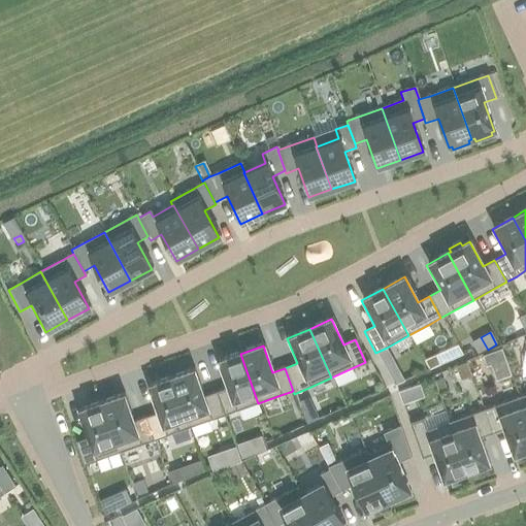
[(499,351),(481,357),(485,367),(503,361),(499,351)]
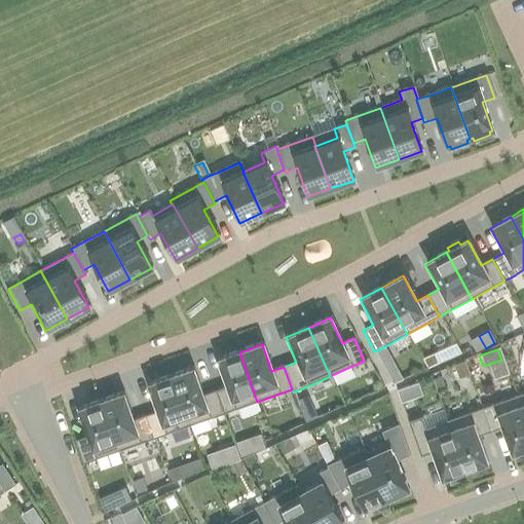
[(257,402),(239,352),(216,361),(225,387),(214,391),(222,414),(233,410),(257,402)]
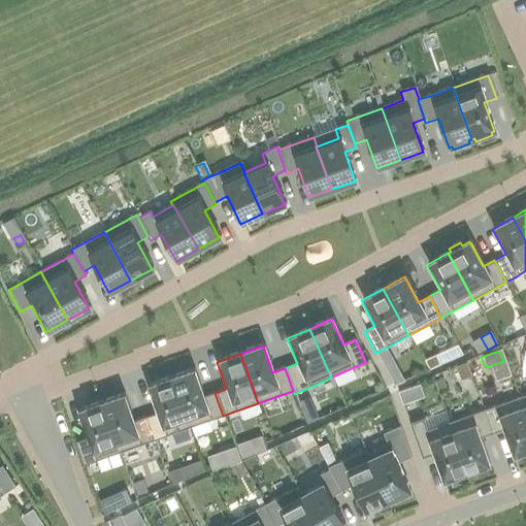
[(433,356),(422,361),(427,371),(438,366),(433,356)]
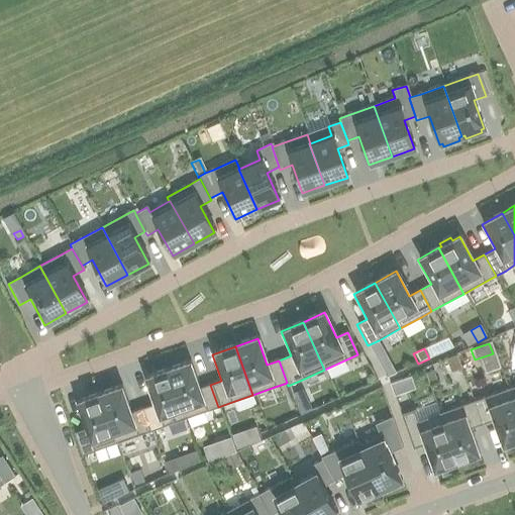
[(189,363),(167,371),(184,419),(206,411),(218,407),(210,385),(198,389),(189,363)]
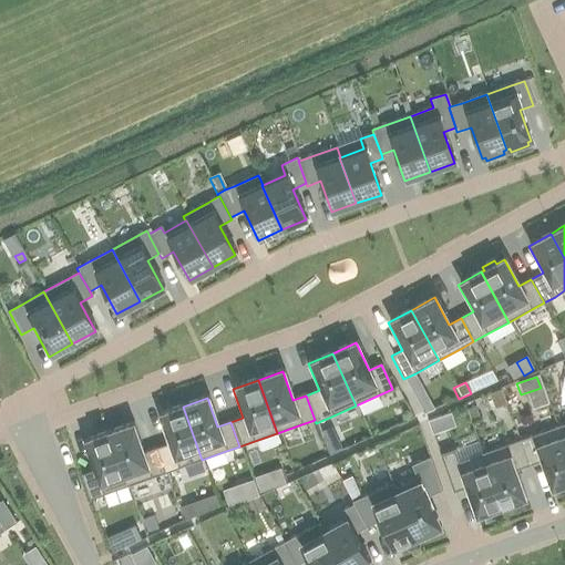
[(202,460),(183,407),(157,415),(168,444),(155,449),(164,474),(177,470),(202,460)]
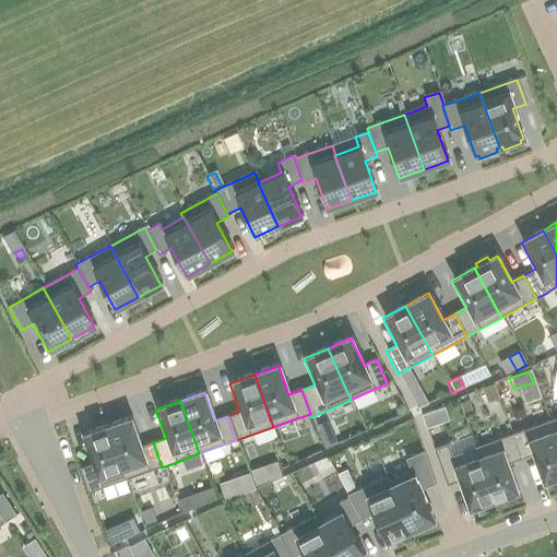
[(467,402),(459,405),(463,416),(471,414),(467,402)]
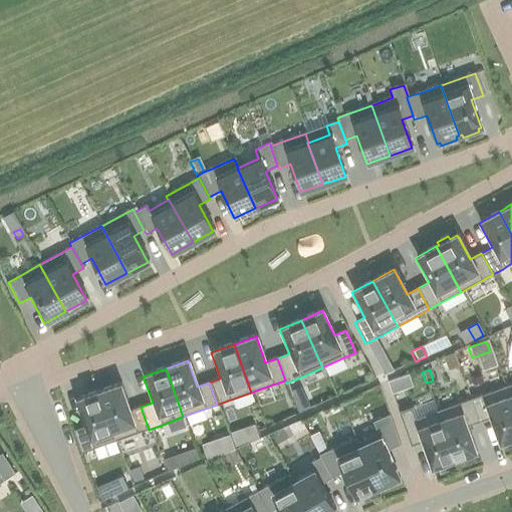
[(407,375),(387,382),(391,395),(412,388),(407,375)]
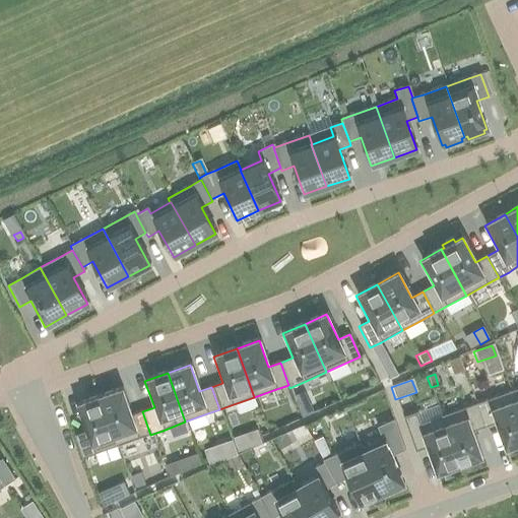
[(150,435),(142,411),(131,415),(121,389),(99,397),(116,447),(139,439),(150,435)]
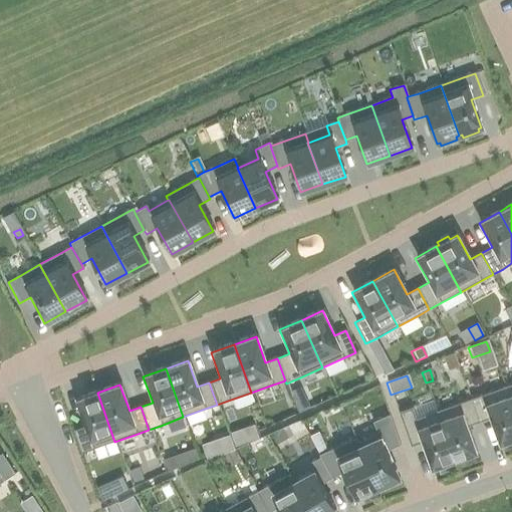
[(481,396),(470,400),(478,423),(489,419),(499,445),(511,440),(511,411),(504,388),(481,396)]
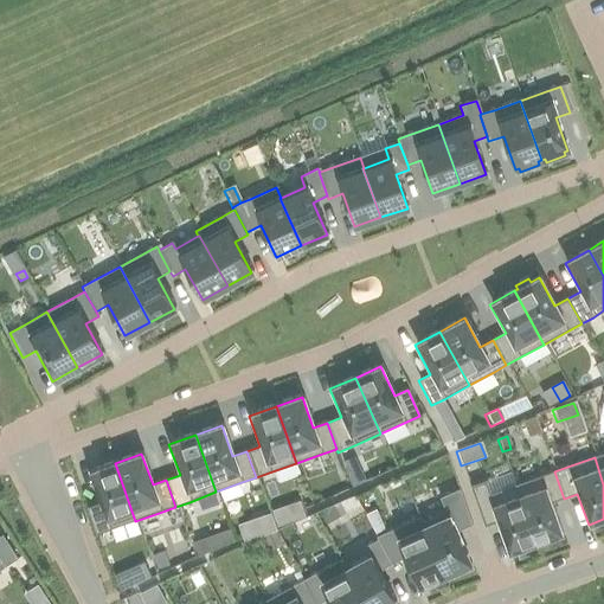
[(135,521),(115,463),(88,473),(100,503),(85,508),(95,535),(109,531),(135,521)]
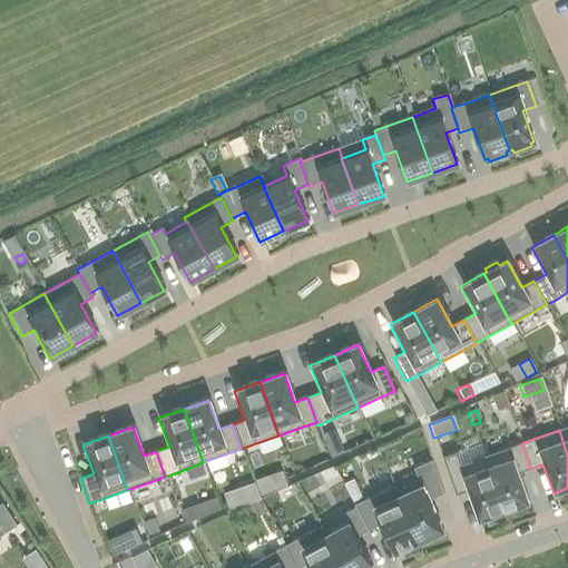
[(335,442),(325,447),(331,458),(341,454),(335,442)]
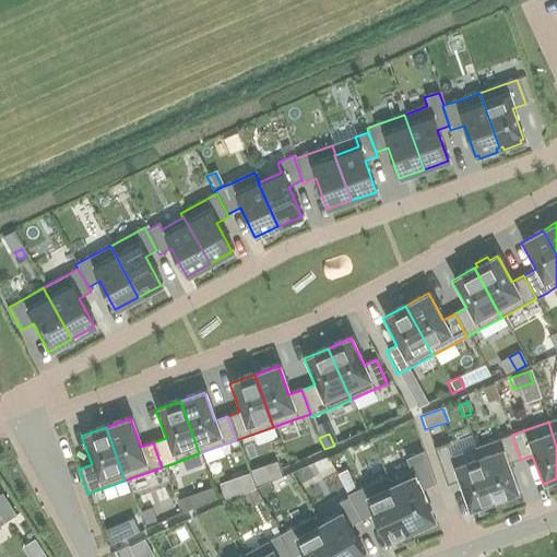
[(498,439),(474,448),(493,501),(518,493),(507,464),(520,460),(511,435),(498,439)]
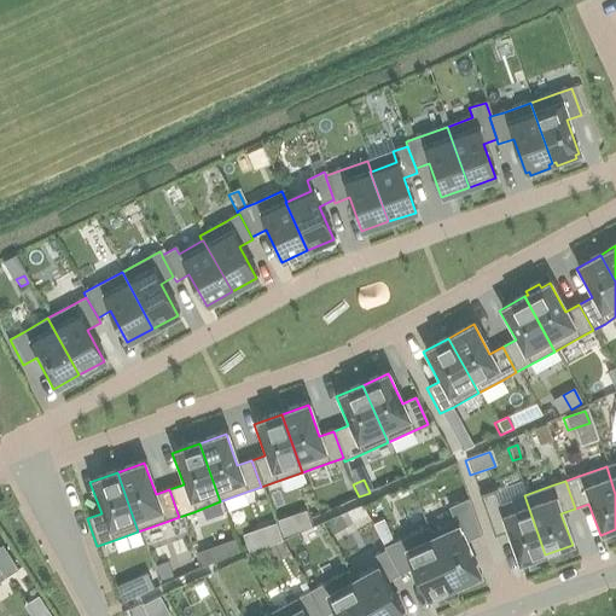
[(494,490),(478,497),(493,538),(506,533),(518,564),(545,555),(524,495),(499,505),(494,490)]
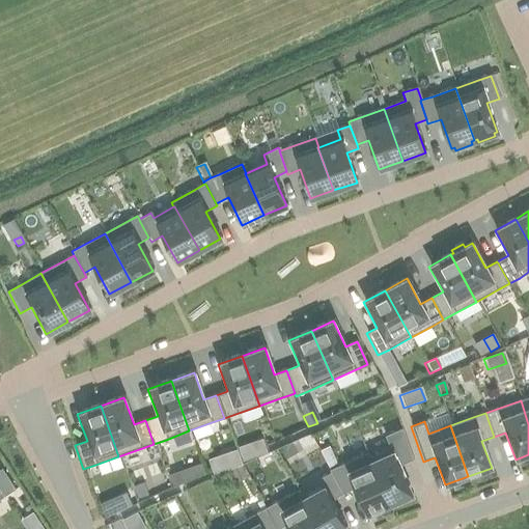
[(412,461),(400,429),(384,437),(389,449),(369,457),(368,458),(389,505),(411,495),(398,467),(412,461)]
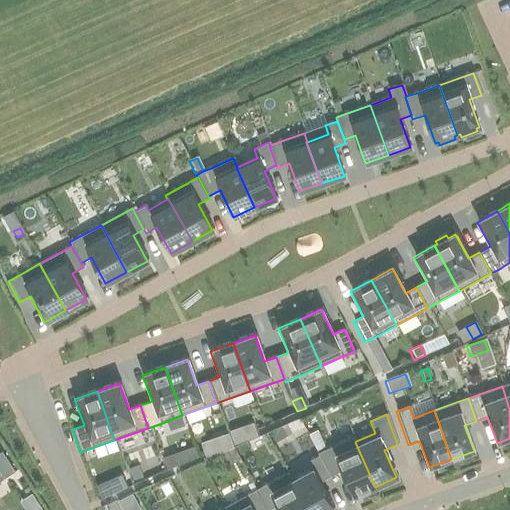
[(237,430),(230,433),(234,445),(241,442),(237,430)]
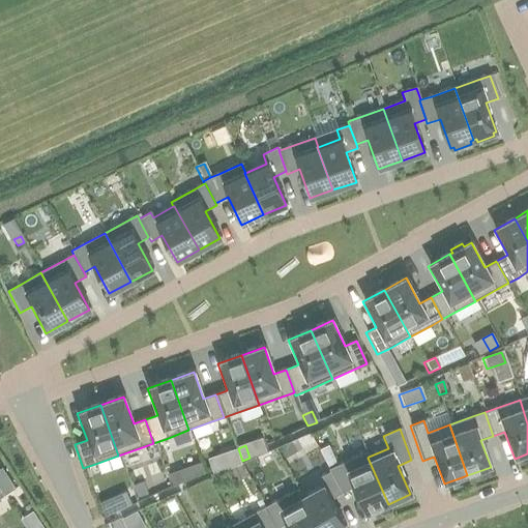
[(235,449),(207,460),(212,475),(240,465),(235,449)]
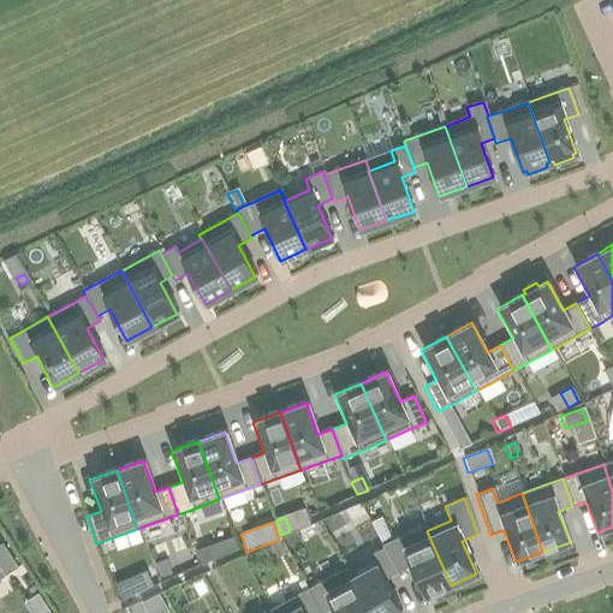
[(382,524),(373,529),(381,545),(391,541),(382,524)]
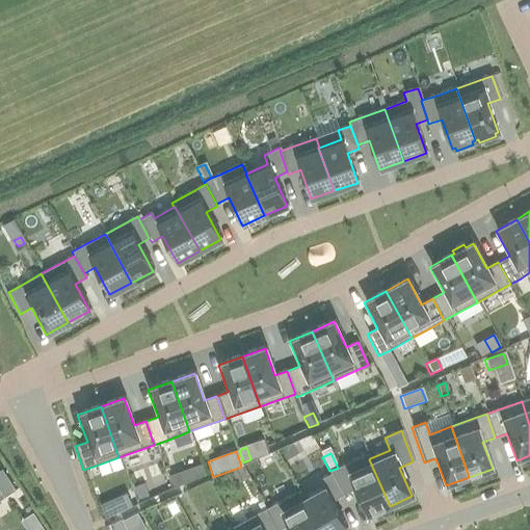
[(343,496),(355,489),(367,515),(390,506),(369,459),(370,458),(368,454),(344,465),(338,468),(329,471),(328,472),(330,474),(332,474),(343,496)]
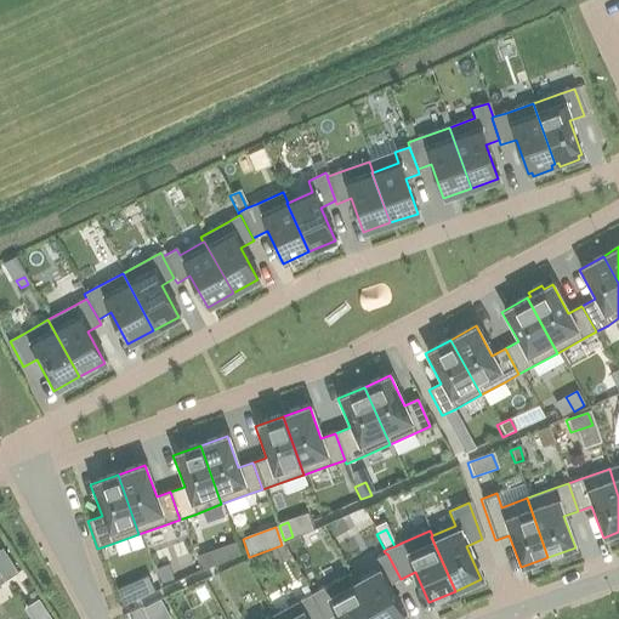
[(0,584),(4,581),(16,574),(0,550),(0,584)]
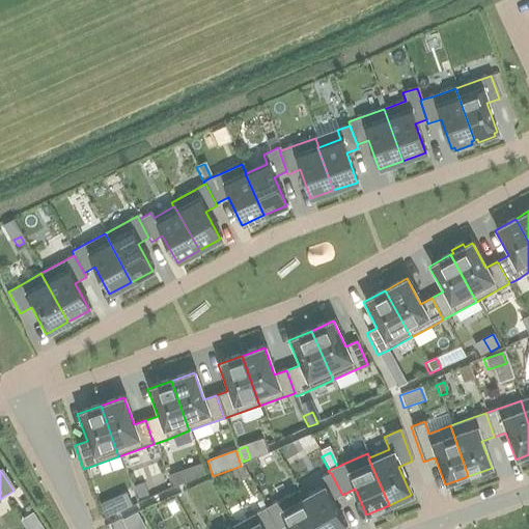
[(176,473),(168,476),(172,489),(181,484),(176,473)]
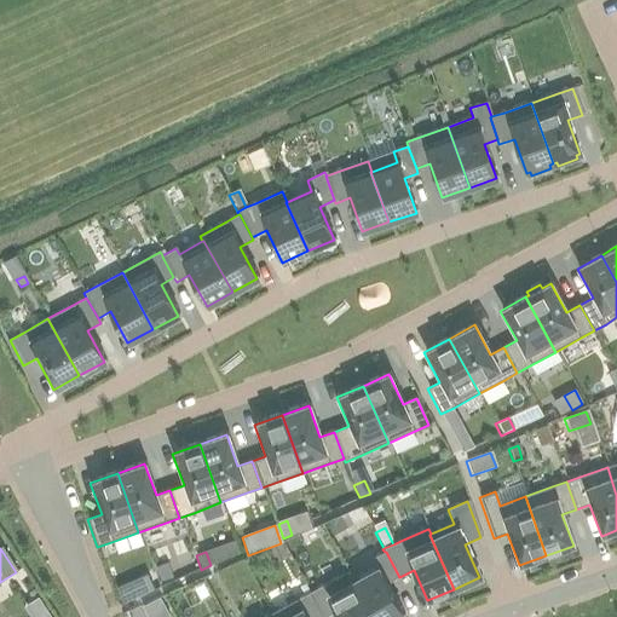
[(403,616),(386,584),(399,577),(386,552),(385,552),(372,559),(378,570),(353,582),(352,583),(370,616),(403,616)]
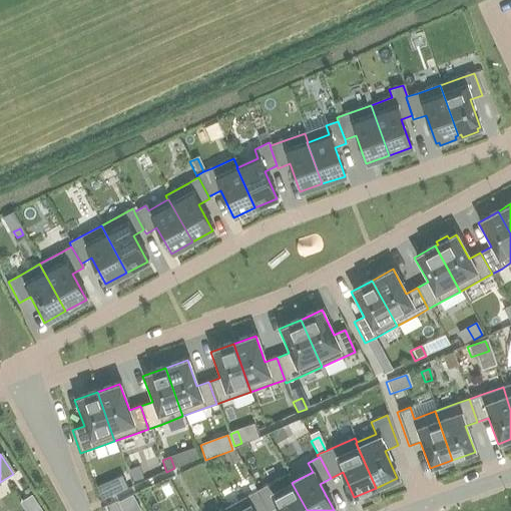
[(137,468),(127,471),(131,483),(142,479),(137,468)]
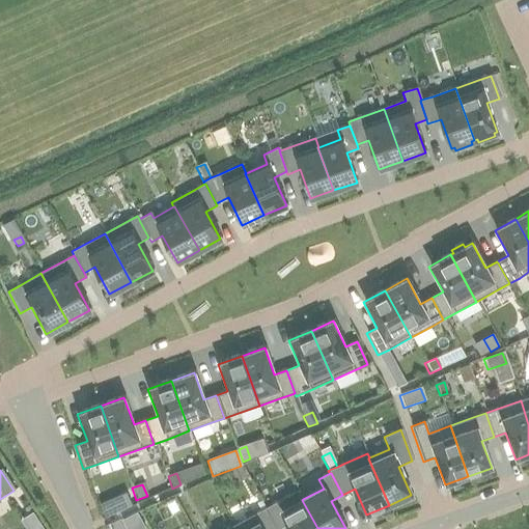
[(317,528),(302,500),(303,499),(298,491),(276,503),(265,509),(275,528),(280,528),(287,525),(289,528),(317,528)]
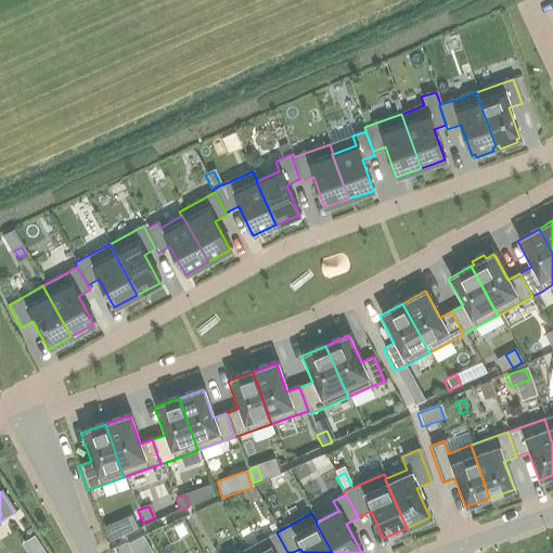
[(111,525),(103,528),(108,542),(116,539),(111,525)]
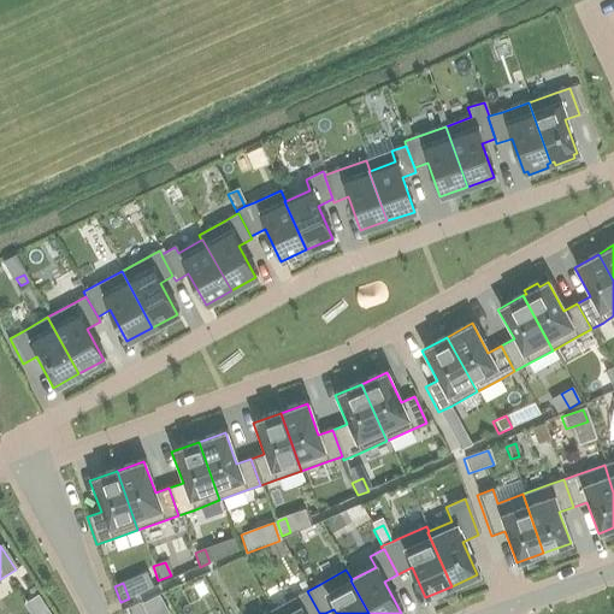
[(319,613),(307,591),(294,598),(269,612),(270,613),(319,613)]
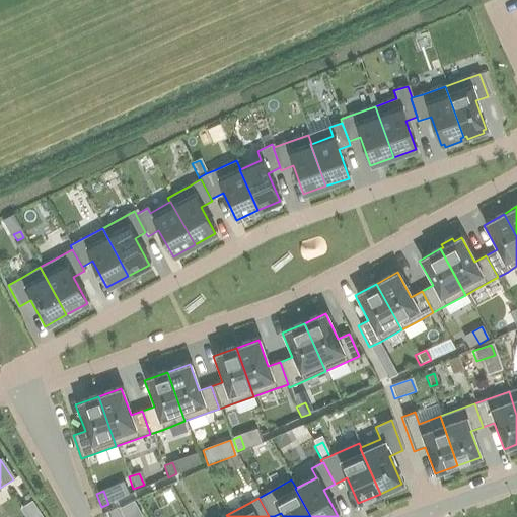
[(133,502),(119,510),(122,516),(140,516),(133,502)]
